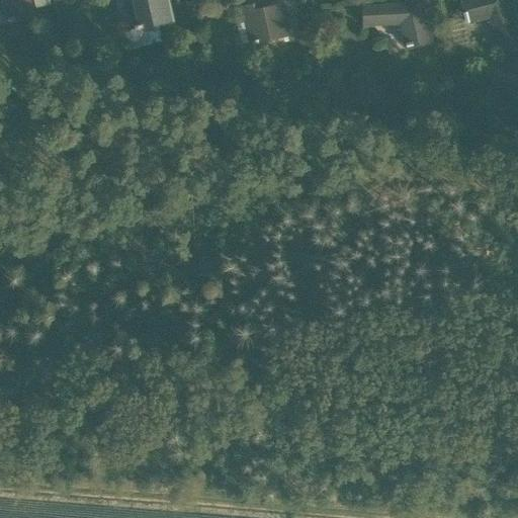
[(3,0),(9,22),(31,16),(27,0),(3,0)]
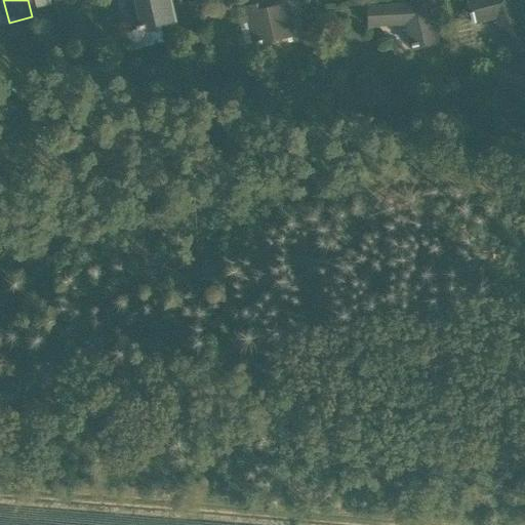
[(129,0),(136,30),(160,24),(172,21),(167,0),(129,0)]
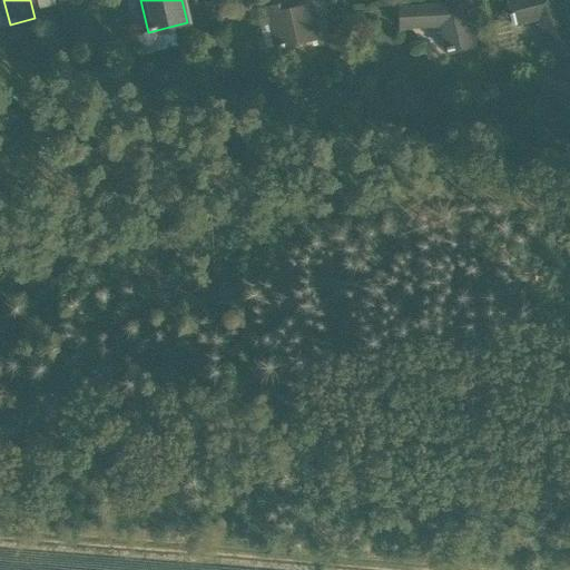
[(440,25),(446,52),(472,46),(463,9),(471,8),(469,0),(444,0),(440,1),(441,5),(436,7),(397,9),(399,27),(440,25)]
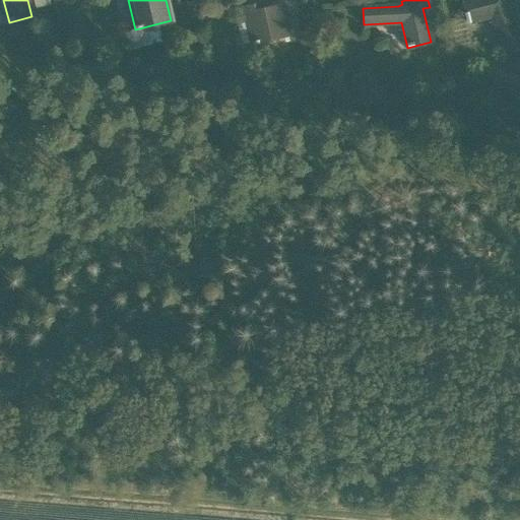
[(492,16),(506,52),(519,45),(519,40),(508,13),(507,7),(512,6),(510,0),(461,0),(467,22),(492,16)]
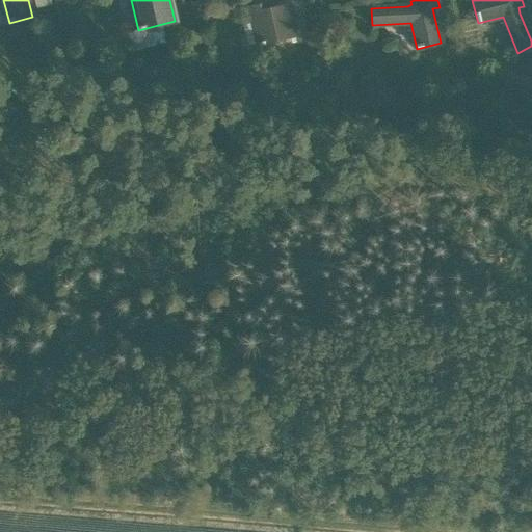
[(258,44),(259,45),(295,36),(291,21),(287,4),(261,10),(260,4),(249,6),(253,21),(258,44)]
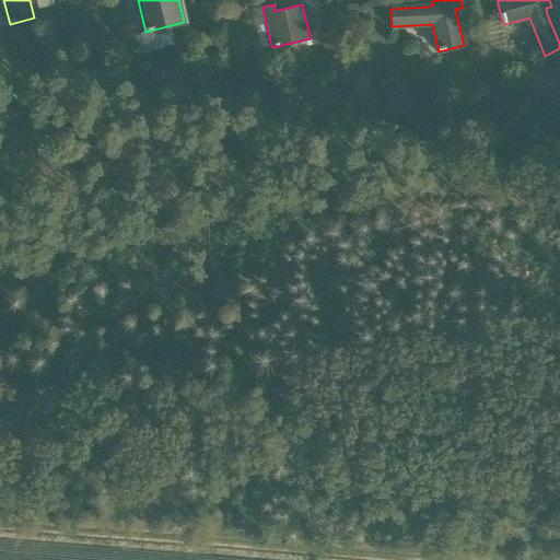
[(499,16),(483,20),(490,50),(505,47),(499,16)]
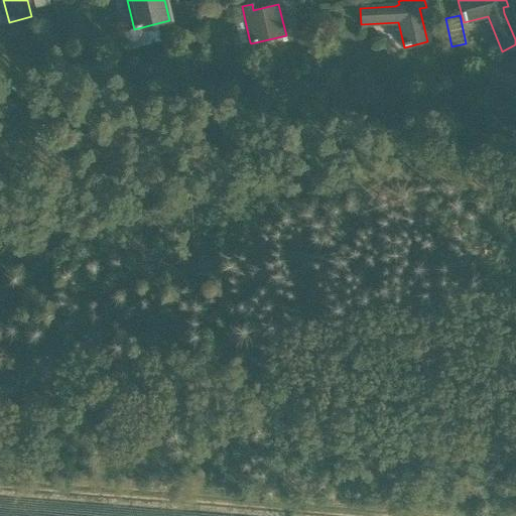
[(282,20),(286,35),(287,40),(298,37),(294,17),(282,20)]
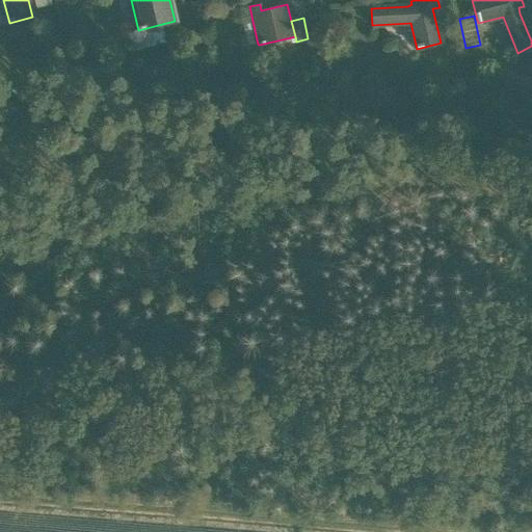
[(258,44),(253,21),(243,24),(248,46),(258,44)]
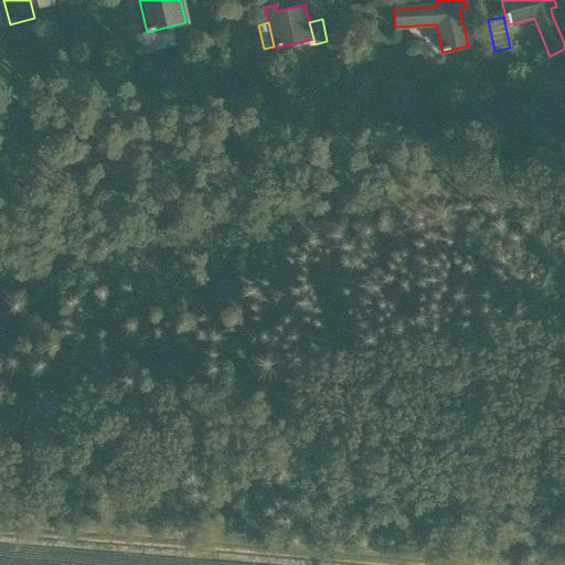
[(172,25),(147,32),(135,34),(139,54),(177,45),(172,25)]
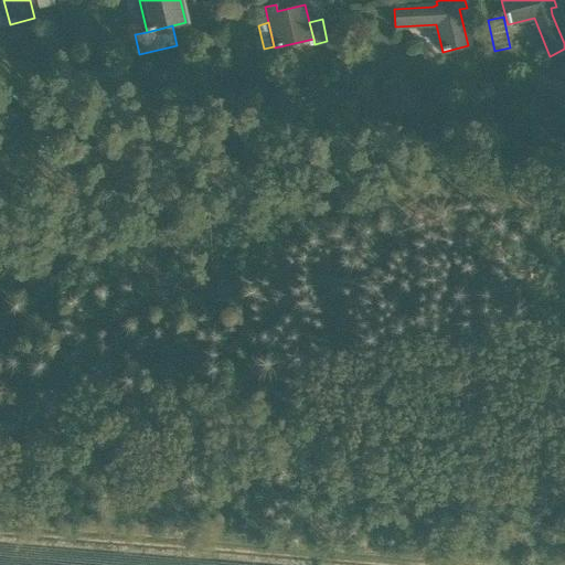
[(564,49),(550,56),(557,72),(564,68),(564,49)]
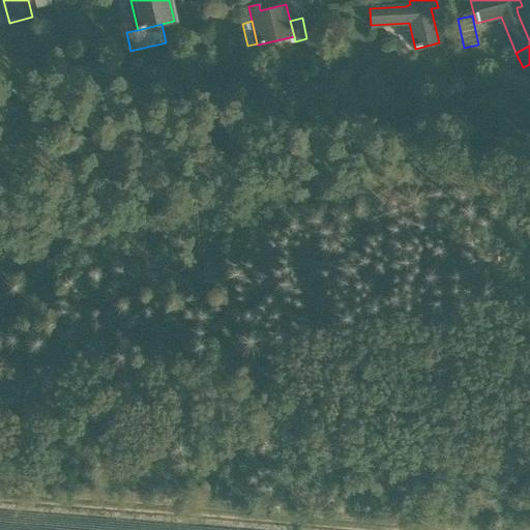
[(167,62),(175,63),(176,54),(168,53),(167,62)]
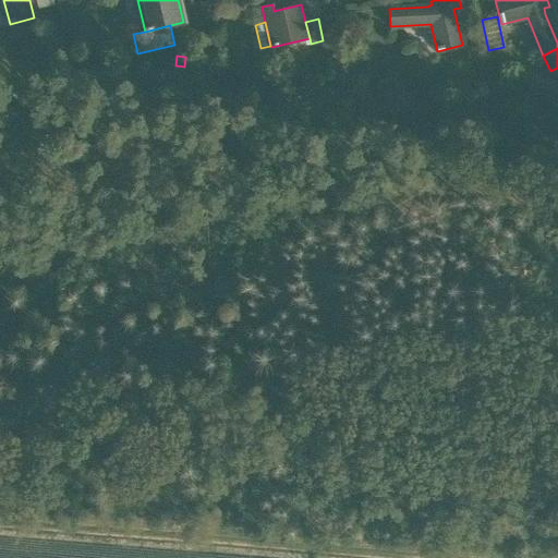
[(472,92),(486,93),(487,84),(473,83),(472,92)]
